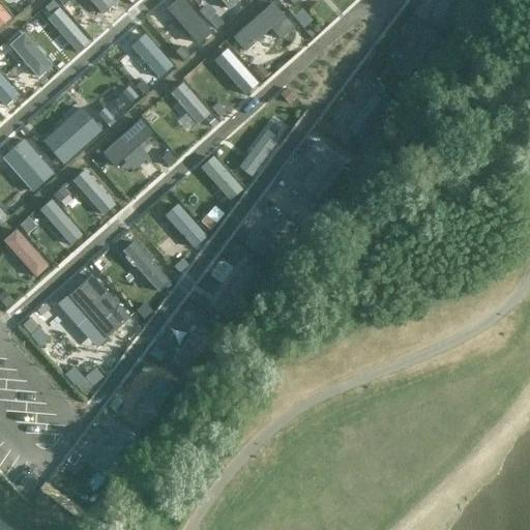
[(116,3),(112,0),(88,0),(102,16),(116,3)]
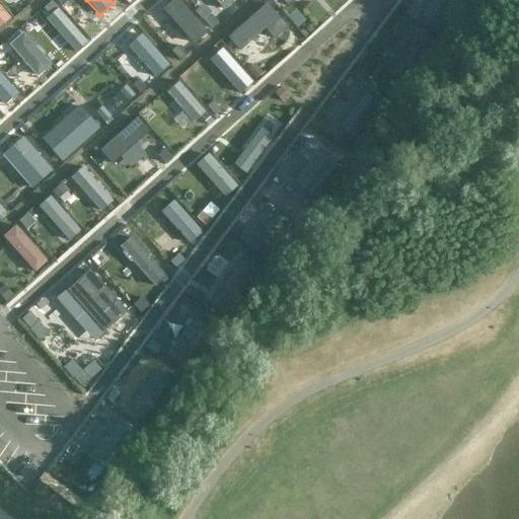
[(208,32),(179,0),(172,0),(163,7),(194,44),(208,32)]
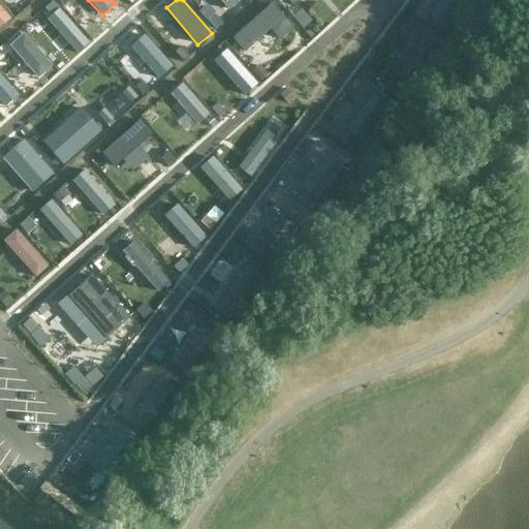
[(238,0),(220,0),(228,9),(238,0)]
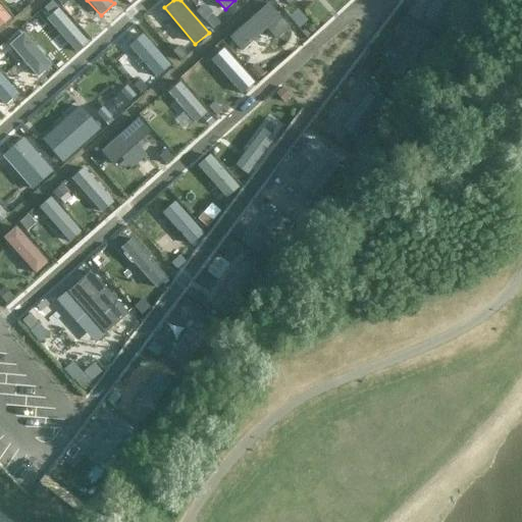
[(291,25),(267,0),(228,35),(242,50),(266,28),(276,39),(291,25)]
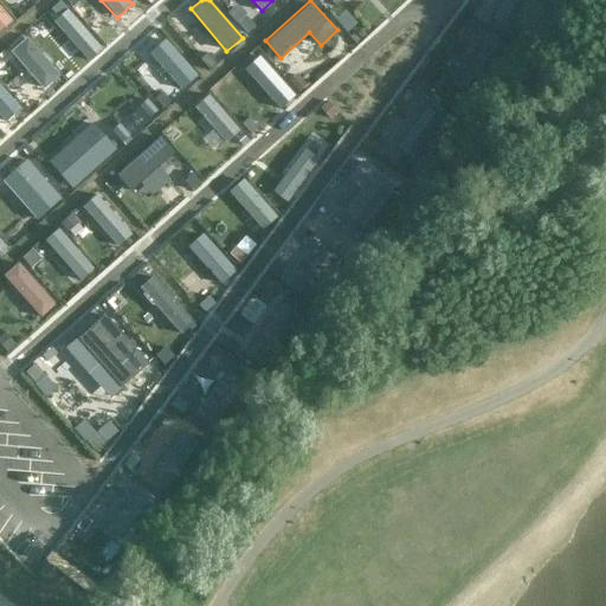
[(529,0),(503,0),(490,18),(507,30),(529,0)]
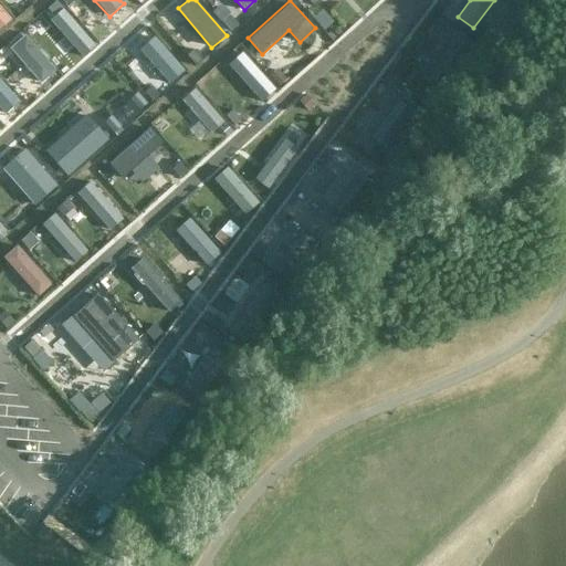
[(0,28),(10,20),(0,7),(0,28)]
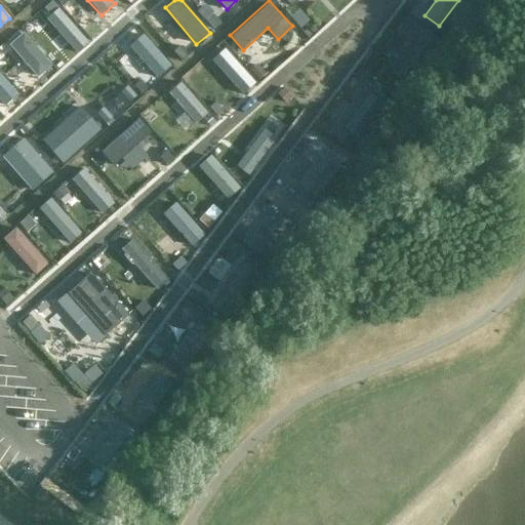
[(88,43),(58,7),(46,18),(76,53),(88,43)]
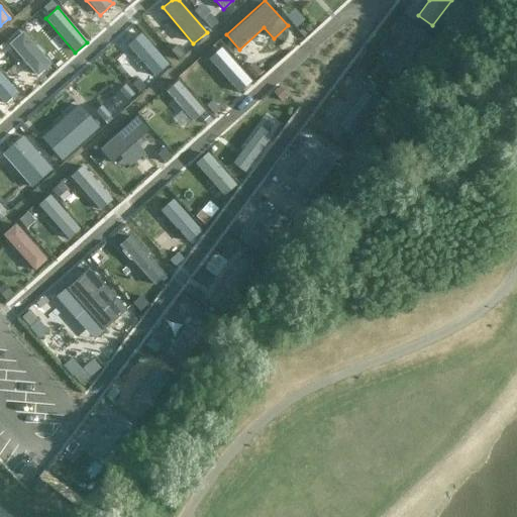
[(426,34),(402,17),(393,29),(404,37),(386,63),(398,72),(426,34)]
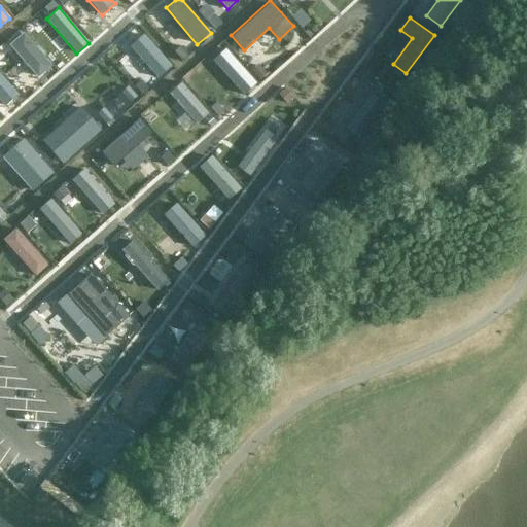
[(155,24),(146,34),(179,66),(188,56),(155,24)]
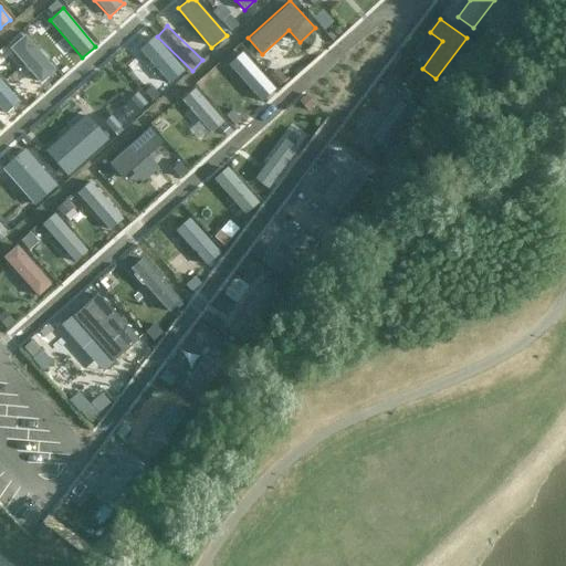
[(55,70),(24,35),(10,49),(40,83),(55,70)]
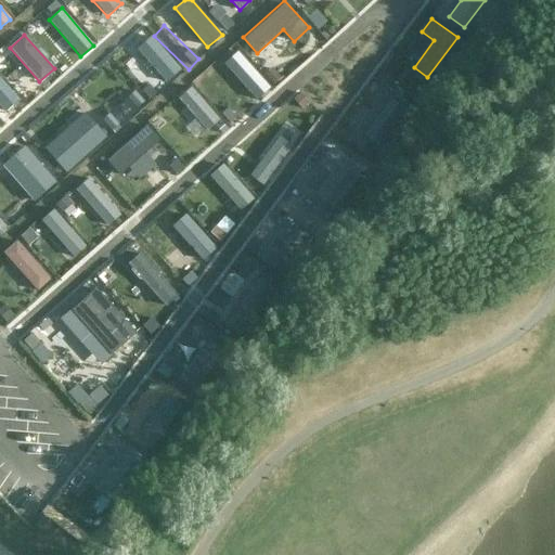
[(182,69),(152,35),(138,49),(167,82),(182,69)]
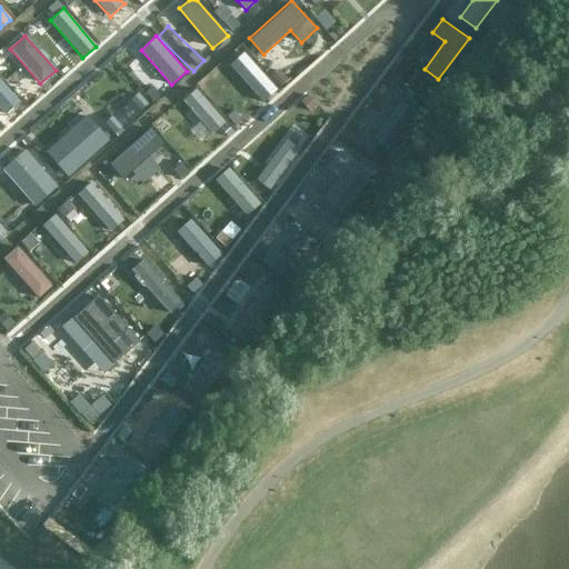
[(120,63),(152,100),(167,87),(135,50),(120,63)]
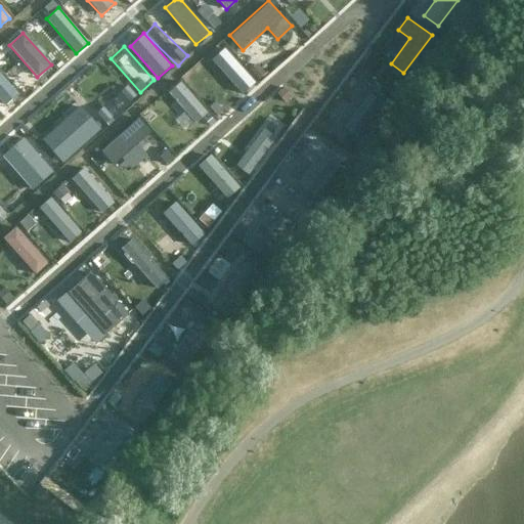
[(255,82),(224,48),(211,59),(242,94),(255,82)]
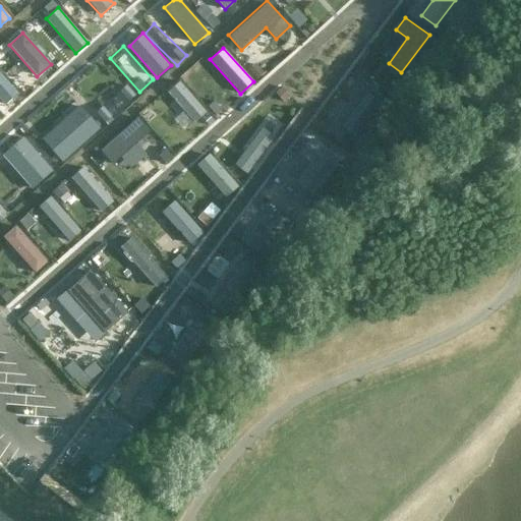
[(18,93),(0,72),(0,98),(5,104),(18,93)]
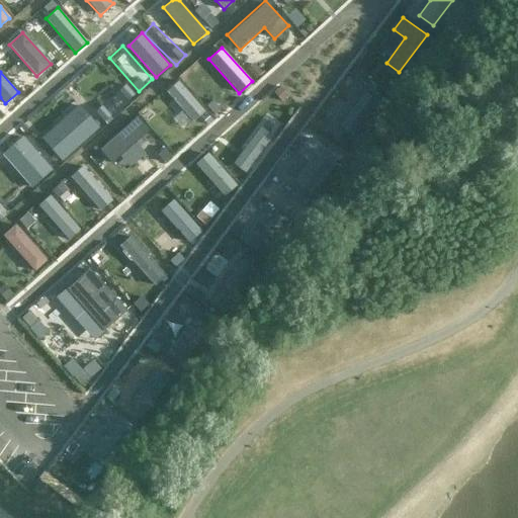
[(102,100),(109,93),(90,75),(83,82),(102,100)]
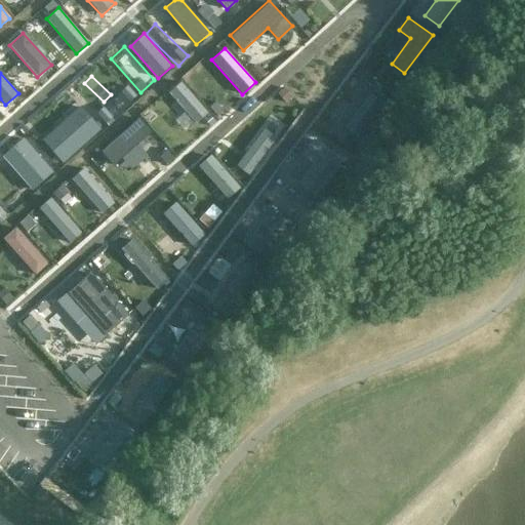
[(182,80),(168,91),(196,123),(209,113),(182,80)]
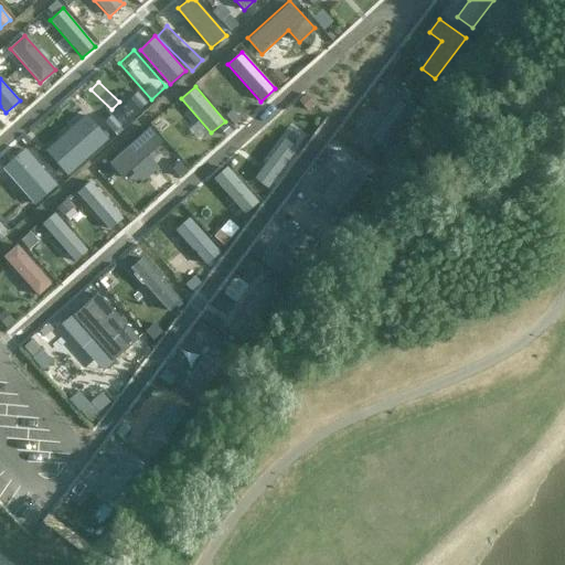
[(148,104),(138,93),(105,120),(115,132),(148,104)]
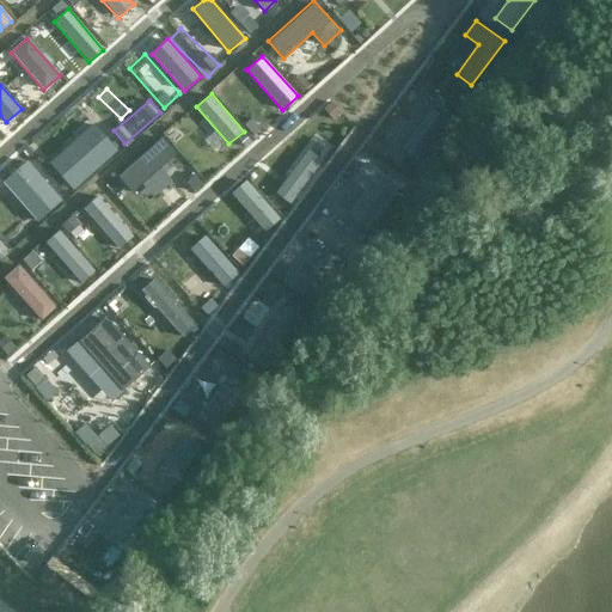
[(447,121),(430,108),(401,147),(417,160),(447,121)]
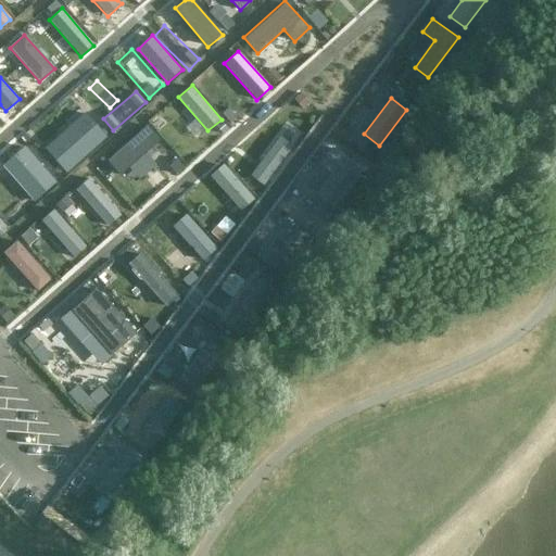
[(141,116),(181,160),(194,148),(154,104),(141,116)]
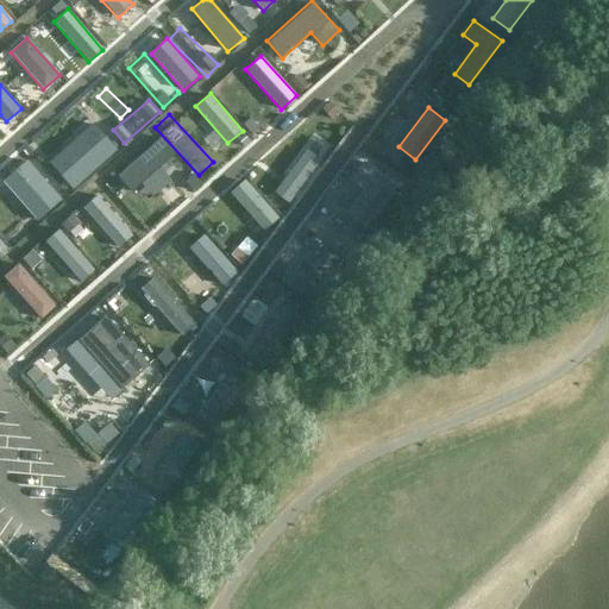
[(117,150),(93,124),(50,162),(73,188),(117,150)]
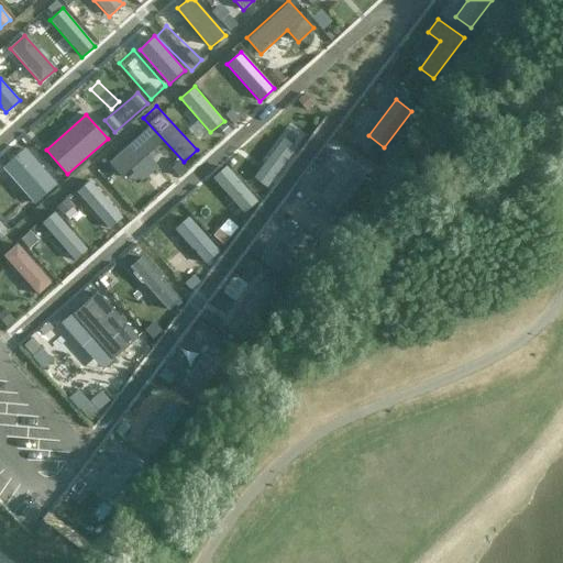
[(163,142),(150,127),(109,163),(122,177),(163,142)]
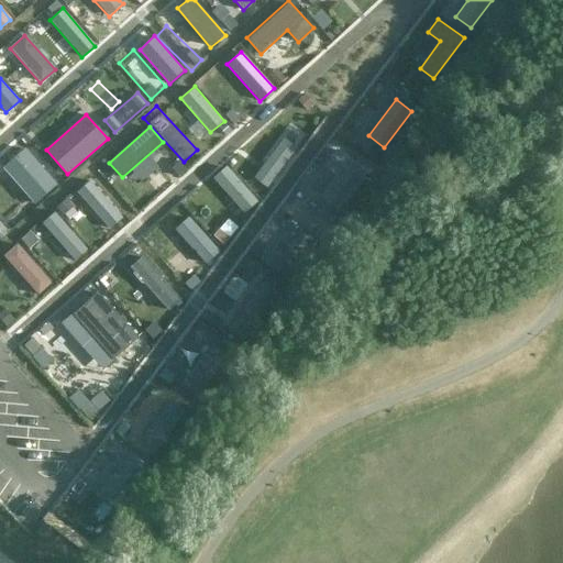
[(298,147),(285,138),(254,177),(268,187),(298,147)]
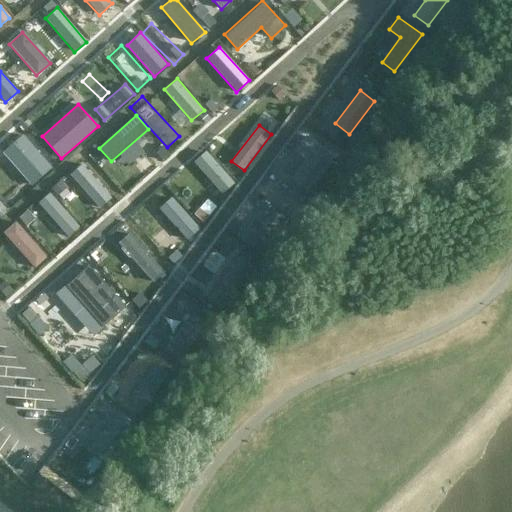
[(52,167),(22,134),(2,152),(32,185),(52,167)]
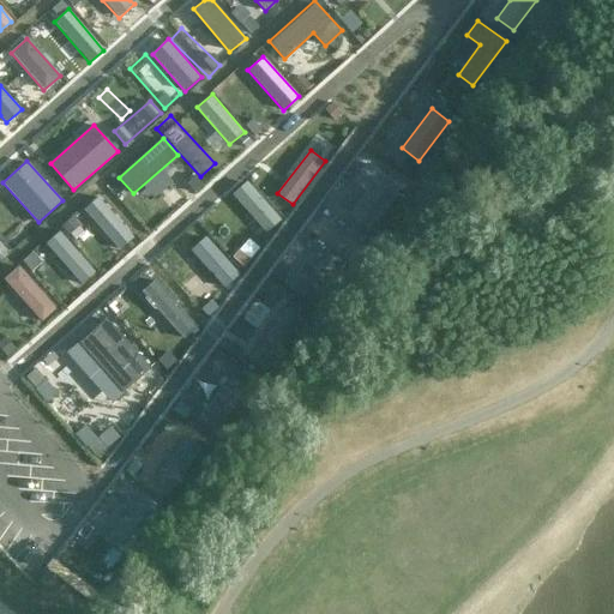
[(368,192),(350,216),(368,229),(401,187),(367,162),(353,180),(368,192)]
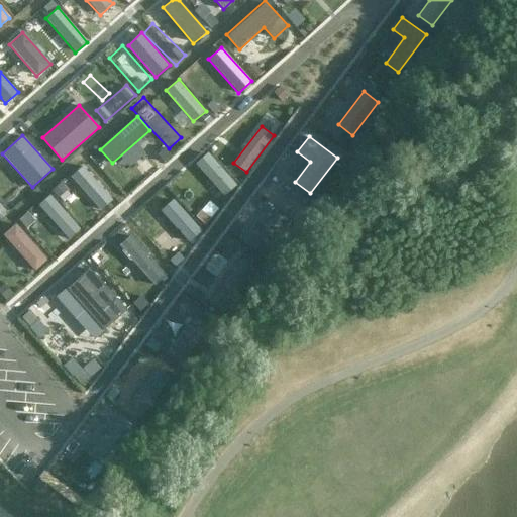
[(237,185),(208,152),(196,164),(225,196),(237,185)]
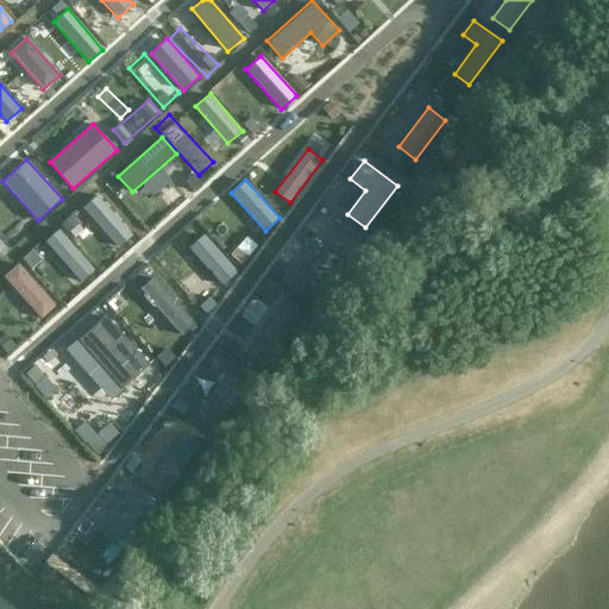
[(133,234),(98,194),(83,207),(119,248),(133,234)]
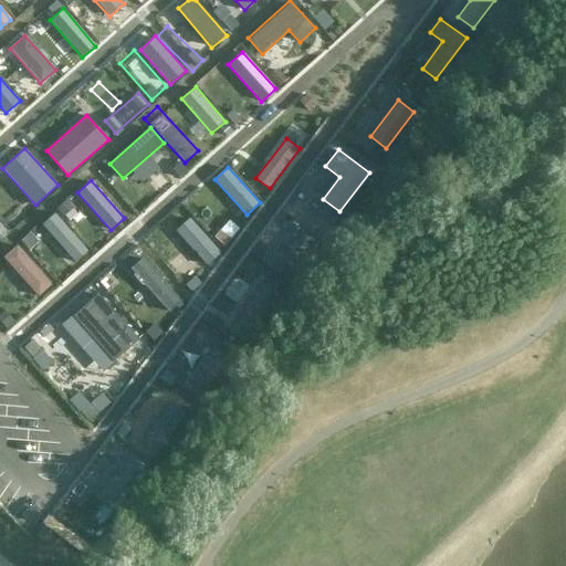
[(194,192),(180,207),(211,236),(224,221),(194,192)]
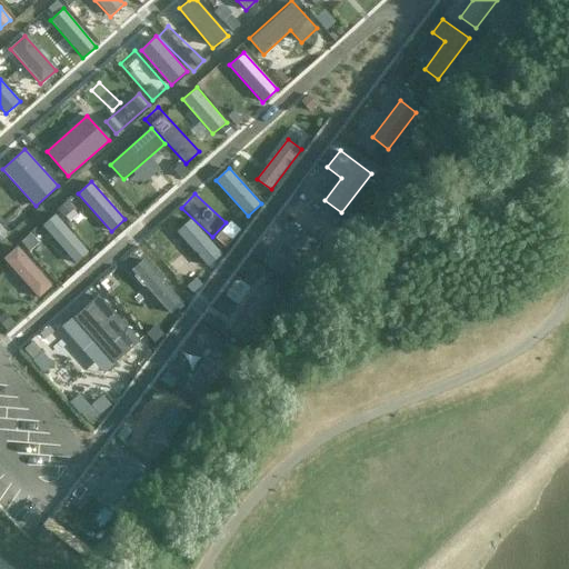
[(69,200),(57,209),(82,241),(93,232),(69,200)]
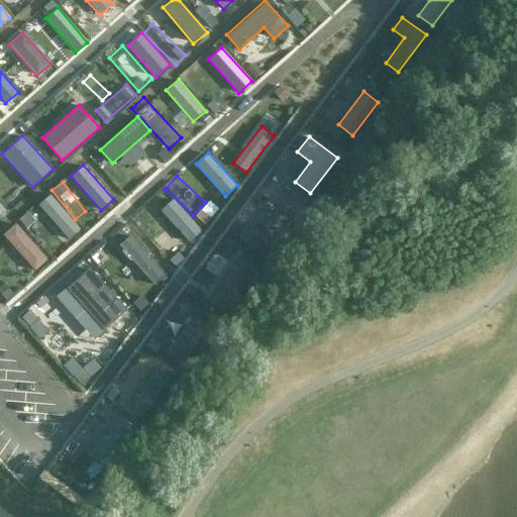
[(15,191),(4,202),(14,211),(24,200),(15,191)]
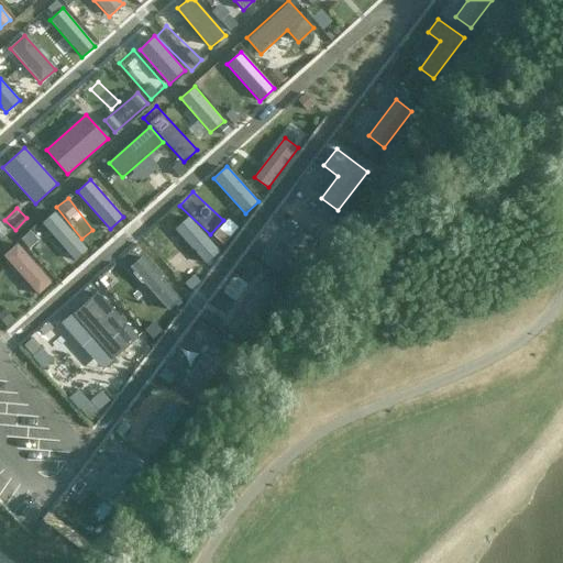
[(87,249),(55,212),(43,223),(75,260),(87,249)]
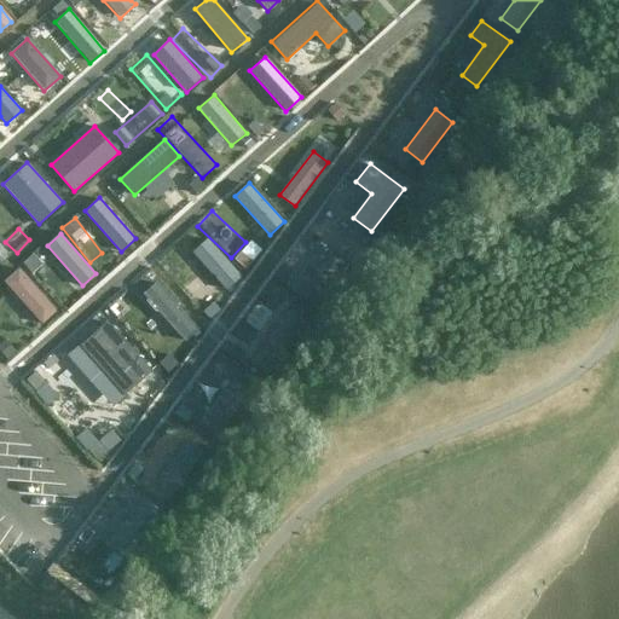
[(241,276),(207,238),(192,252),(227,289),(241,276)]
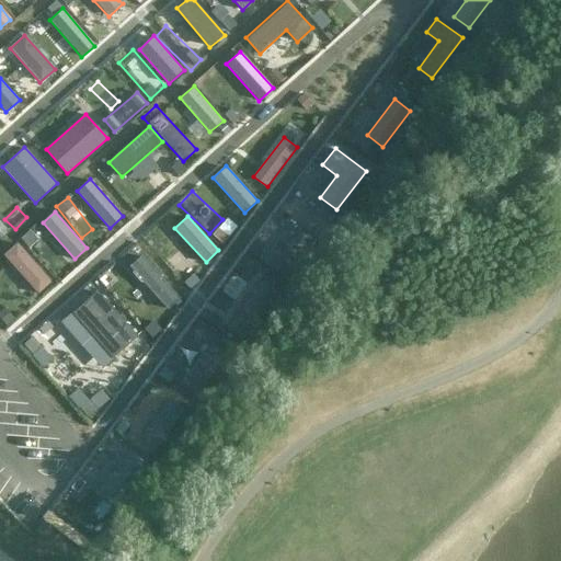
[(300,225),(268,266),(284,277),(316,236),(300,225)]
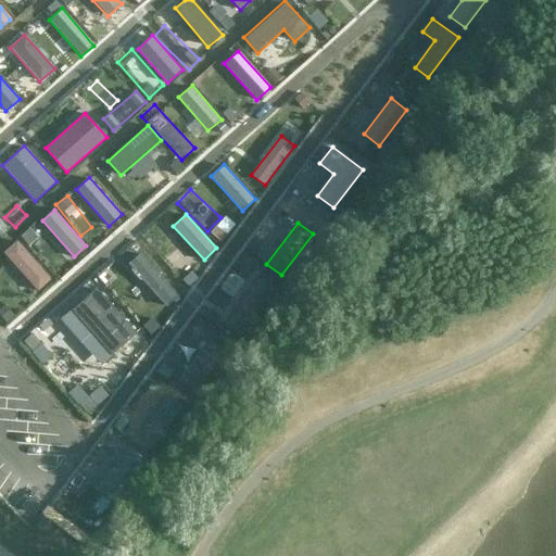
[(179,282),(194,269),(164,236),(149,248),(179,282)]
